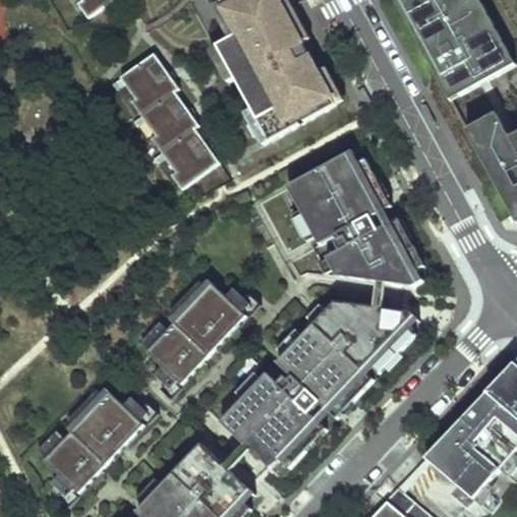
[(80,0),(76,2),(87,16),(109,0),(80,0)]
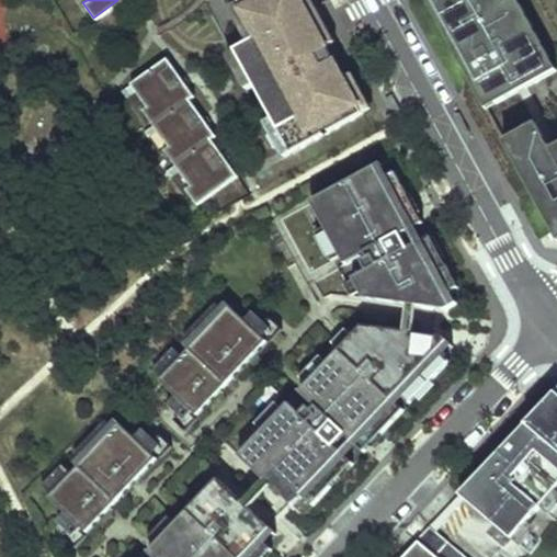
[(253,35),(231,47),(288,151),(361,111),(324,43),(319,46),(314,37),(319,34),(300,0),(295,0),(274,12),(280,21),(253,35)]
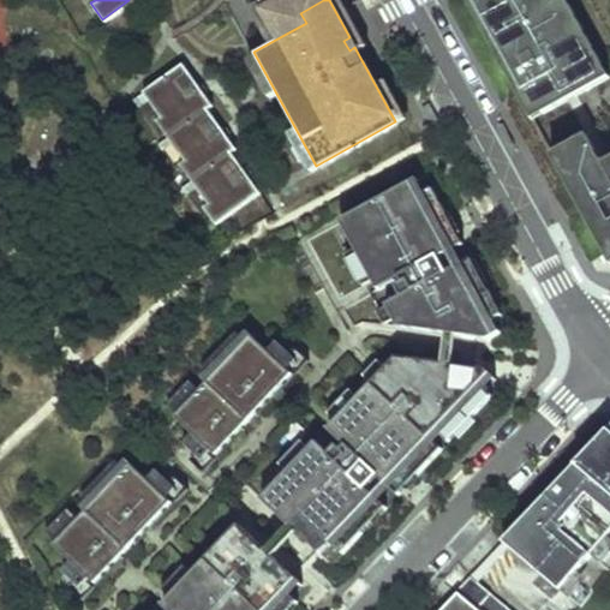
[(256,0),(277,39),(306,23),(300,13),(323,0),(256,0)]
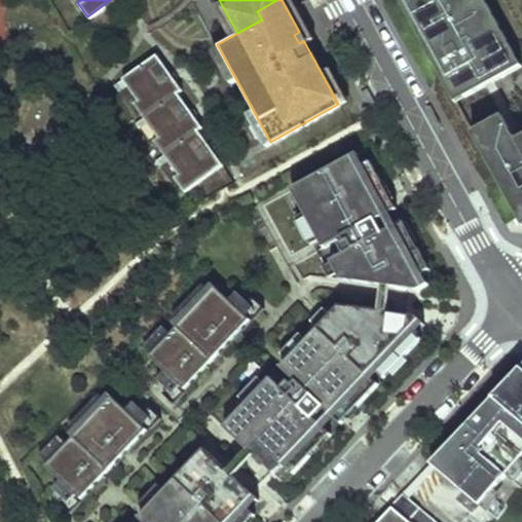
[(402,0),(399,2),(420,41),(430,36),(436,48),(427,53),(437,71),(446,66),(461,95),(519,63),(483,0),(474,0),(473,1),(472,0),(402,0)]
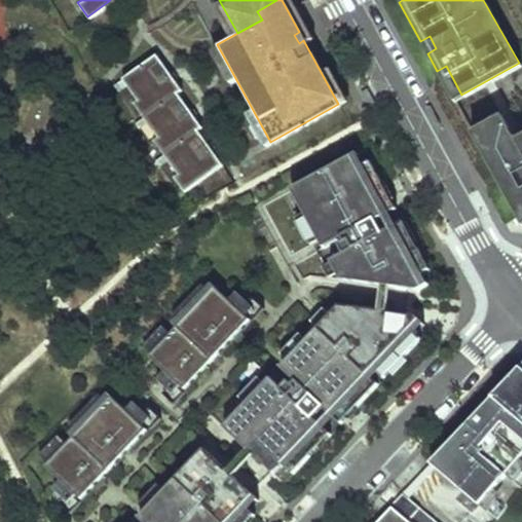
[(299,32),(294,35),(299,43),(303,40),(299,32)]
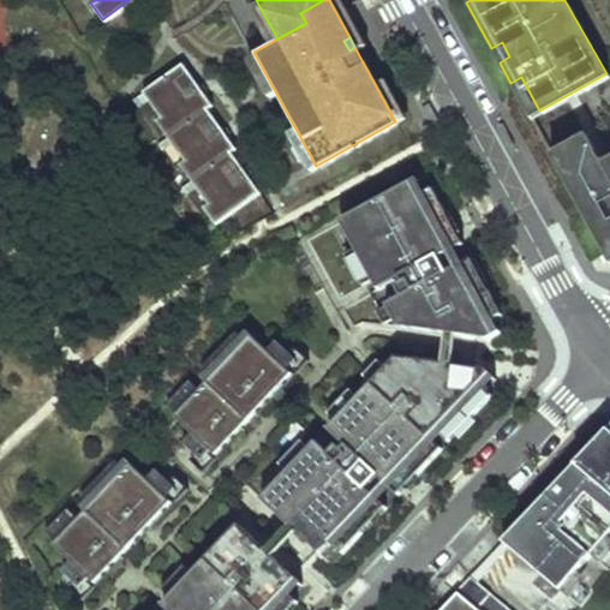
[(502,42),(491,48),(500,63),(509,57),(502,42)]
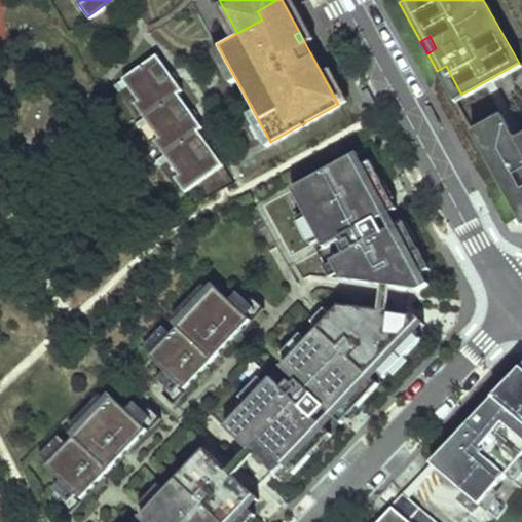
[(155,51),(121,76),(137,98),(133,101),(157,136),(153,138),(178,172),(174,176),(184,189),(222,162),(197,127),(201,124),(177,90),(181,87),(155,51)]
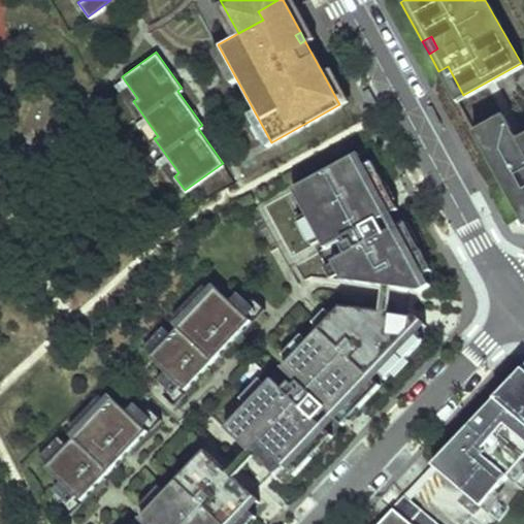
[(448,66),(438,71),(454,99),(463,95),(448,66)]
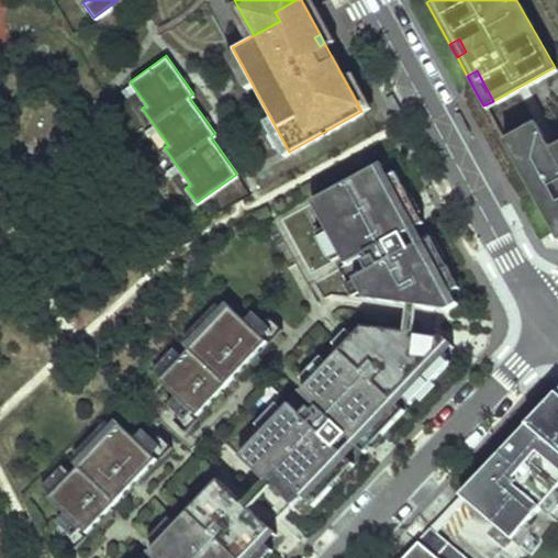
[(534,120),(501,137),(513,159),(523,154),(533,173),(523,178),(551,230),(557,230),(557,140),(548,146),(534,120)]
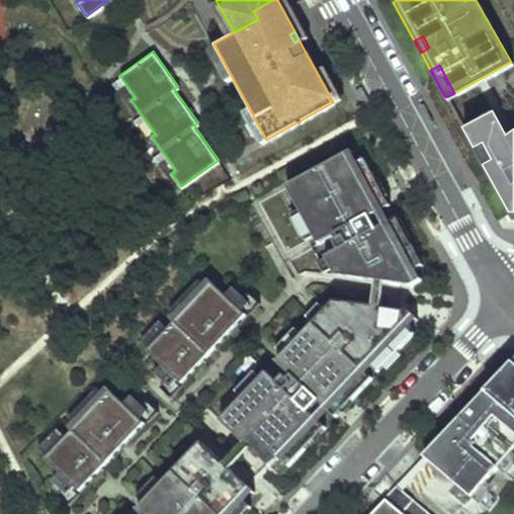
[(482,142),(473,147),(482,164),(491,159),(482,142)]
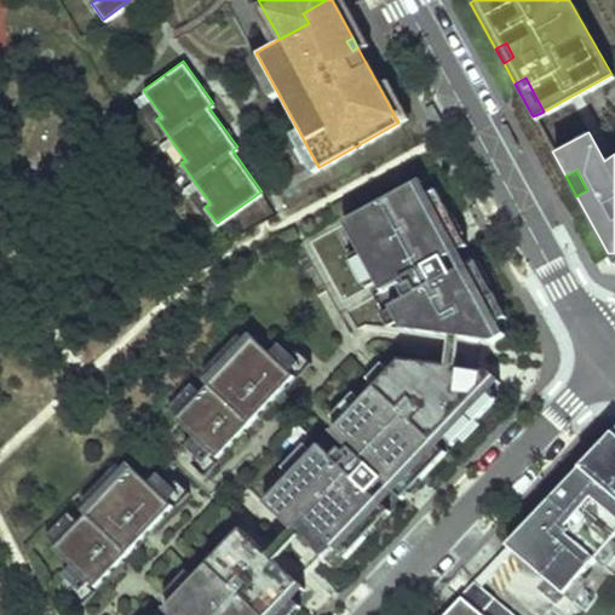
[(411,180),(340,219),(378,288),(369,293),(379,310),(388,305),(398,326),(489,338),(495,334),(488,321),(503,314),(471,257),(448,270),(440,256),(464,242),(432,185),(418,194),(411,180)]
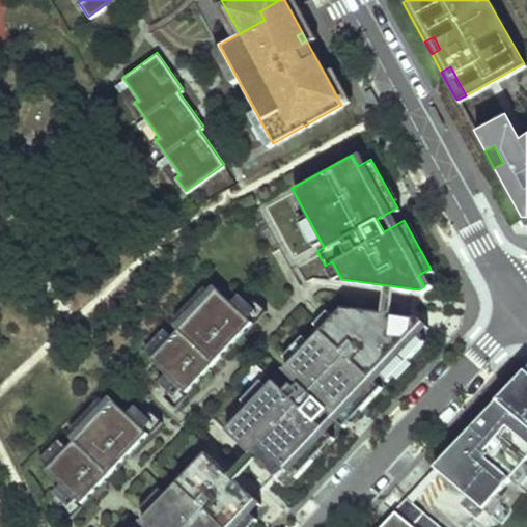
[(214,286),(148,357),(164,371),(156,379),(158,381),(166,373),(172,380),(170,381),(177,387),(178,385),(183,389),(249,319),(245,315),(247,313),(241,307),(239,309),(231,302),(239,295),(237,292),(228,300),(214,286)]
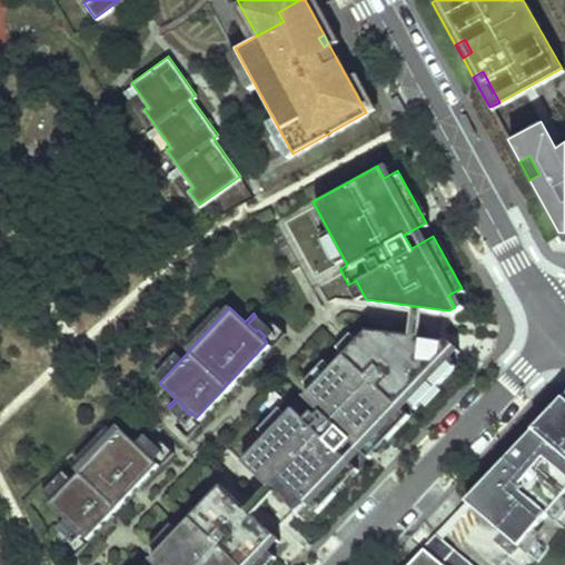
[(256,316),(248,324),(256,331),(258,329),(265,336),(270,343),(281,330),(270,319),(265,325),(256,316)]
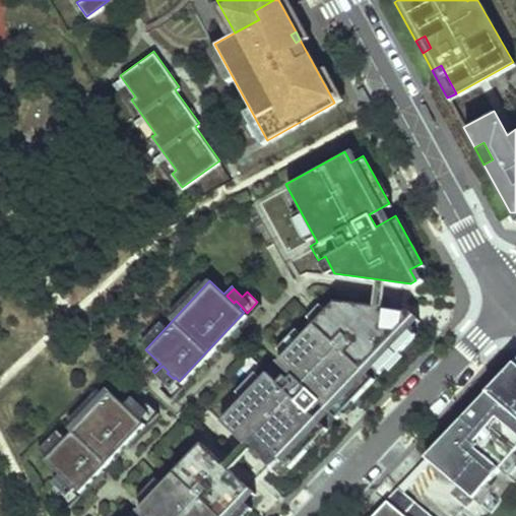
[(331,299),(318,312),(327,320),(345,301),(331,299)]
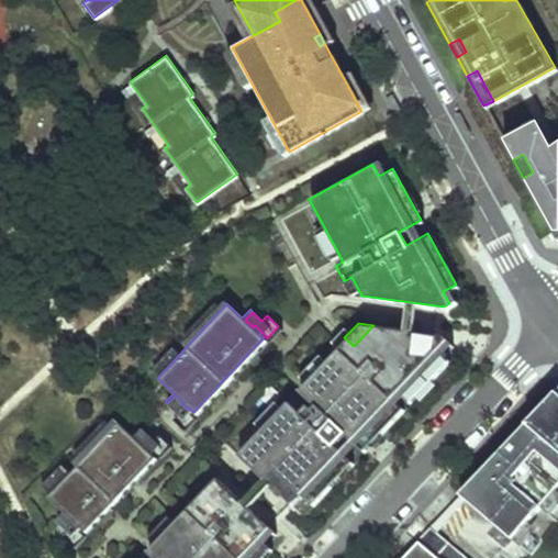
[(286,401),(236,453),(290,503),(299,492),(311,503),(350,460),(333,444),(344,433),(361,449),(401,406),(390,395),(395,390),(406,401),(447,358),(437,347),(445,338),(439,333),(374,325),(354,346),(344,337),(297,389),(292,384),(281,397),(286,401)]
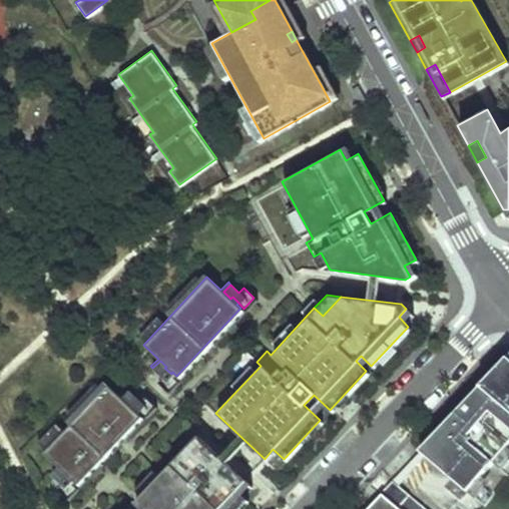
[(508,362),(504,358),(415,451),(463,492),(508,439),(508,362)]
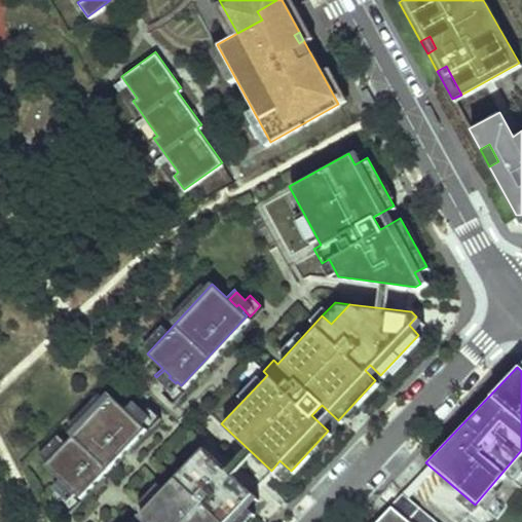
[(164,370),(156,377),(164,385),(160,389),(171,401),(182,389),(176,383),(169,377),(171,376),(164,370)]
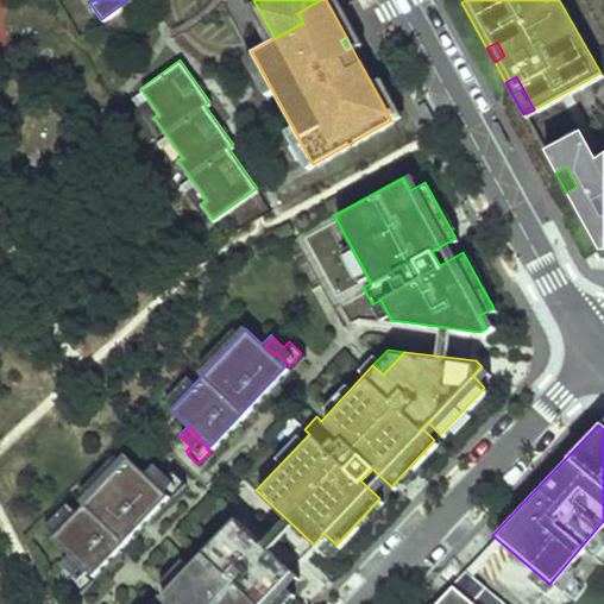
[(126,454),(50,536),(68,553),(60,561),(62,564),(70,555),(77,561),(76,564),(83,571),(86,568),(90,573),(167,492),(162,489),(163,486),(156,479),(155,482),(146,473),(155,465),(151,461),(143,471),(126,454)]
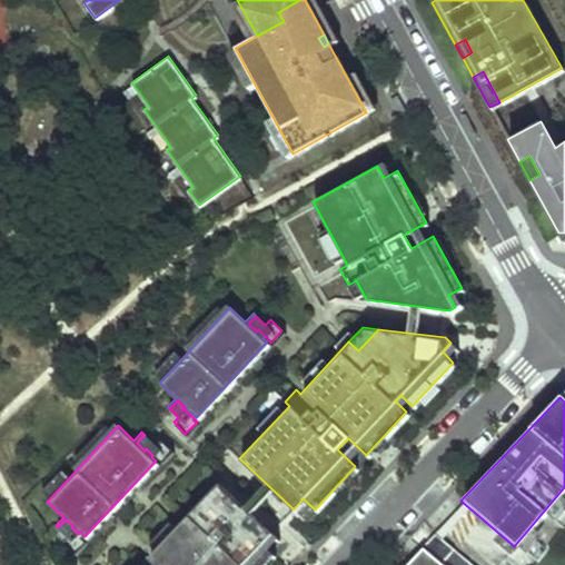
[(145,435),(137,443),(145,450),(146,448),(159,461),(170,449),(158,438),(154,444),(145,435)]
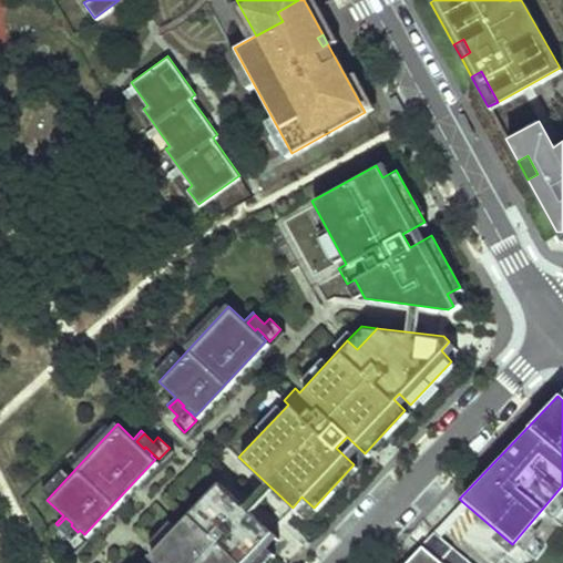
[(131,562),(260,562),(272,552),(260,541),(269,531),(216,480),(146,554),(142,551),(131,562)]
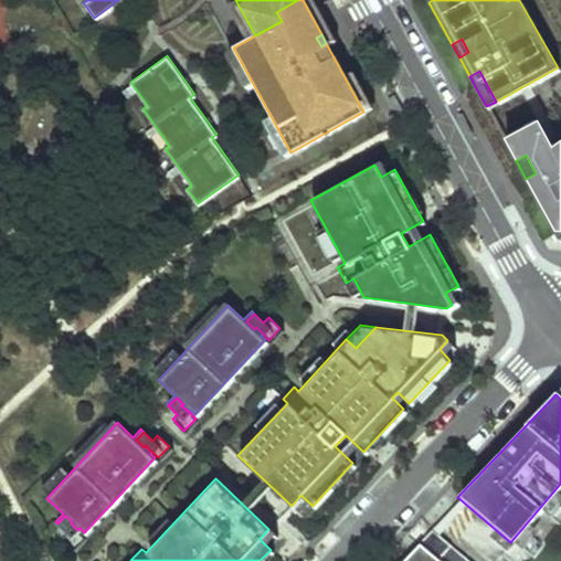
[(65,516),(57,524),(66,532),(61,537),(73,549),(84,536),(77,530),(71,524),(72,521),(65,516)]
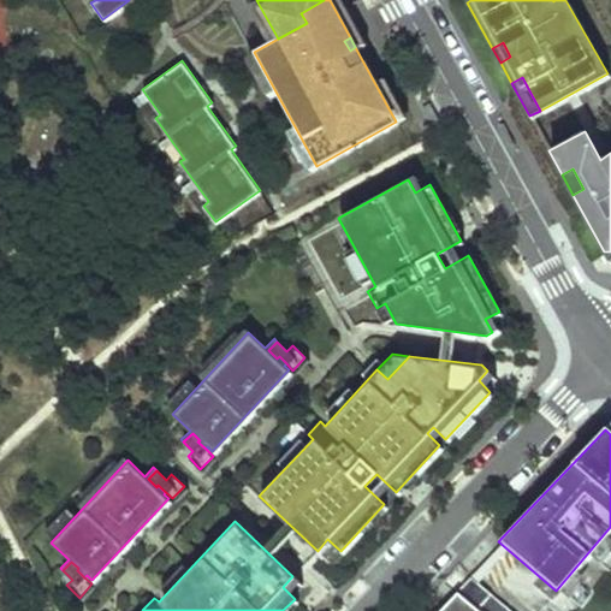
[(508,610),(463,573),(451,587),(462,595),(479,610),(508,610)]
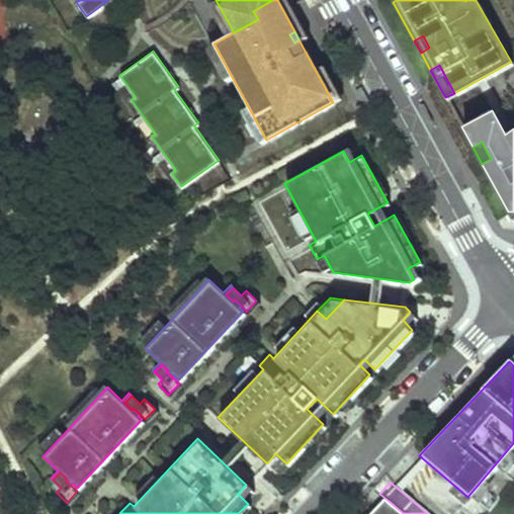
[(389,501),(379,494),(371,503),(380,511),(389,501)]
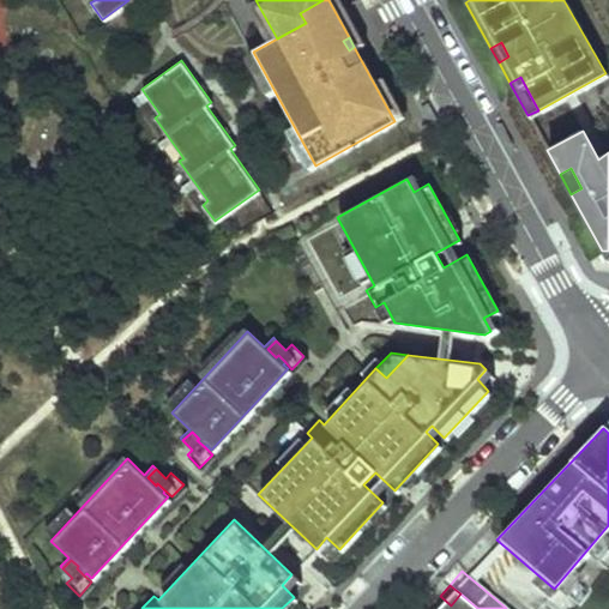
[(477,608),(460,594),(451,606),(440,596),(428,608),(477,608)]
